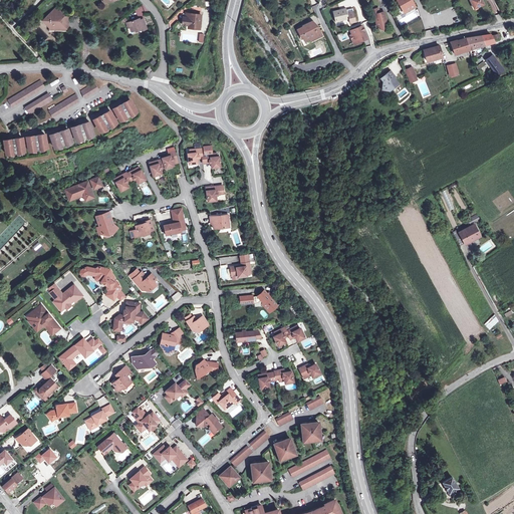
[(397,0),(402,7),(404,6),(406,10),(414,6),(411,0),(397,0)]
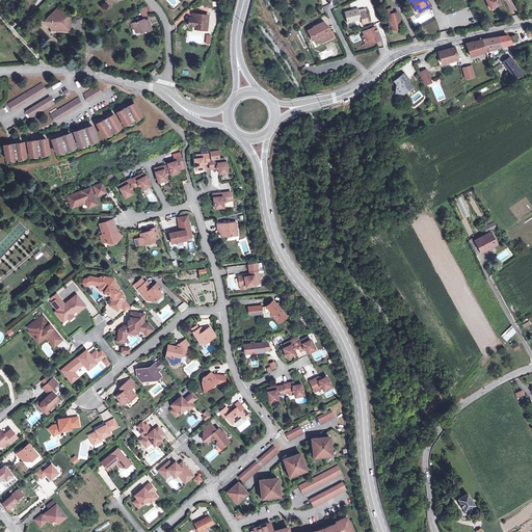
[(501,4),(499,0),(486,0),(491,8),(501,4)]
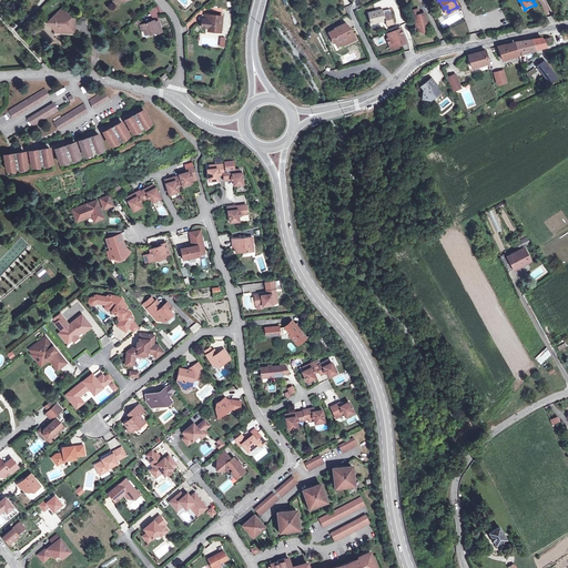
[(54,30),(54,32),(62,32),(73,33),(73,31),(73,30),(74,20),(72,18),(70,18),(69,17),(64,11),(61,8),(47,22),(54,30)]
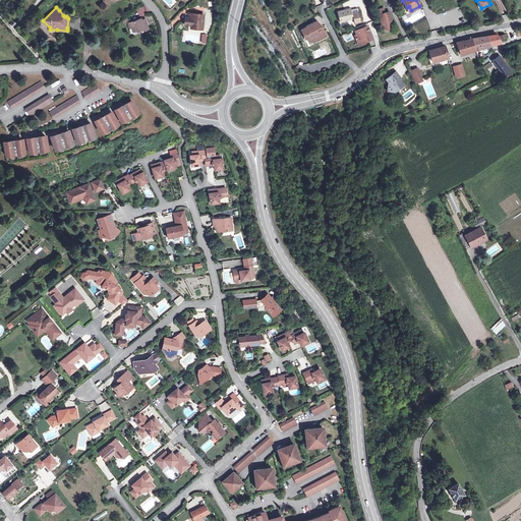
[(341,11),(337,11),(340,22),(353,19),(353,18),(356,17),(357,22),(360,21),(357,9),(351,10),(351,8),(341,11)]
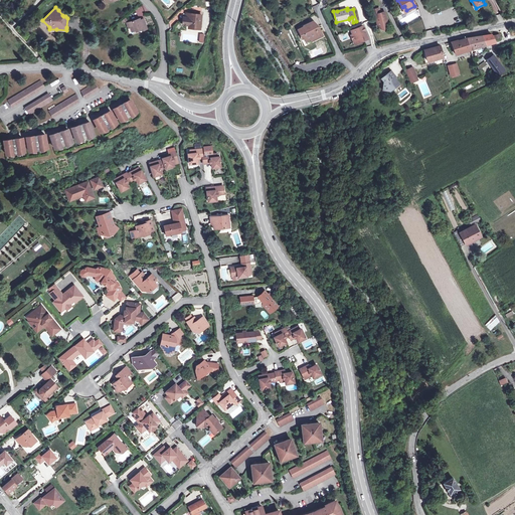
[(380,28),(383,28),(386,26),(387,23),(384,11),(380,12),(379,8),(371,10),(372,15),(374,14),(377,25),(380,28)]
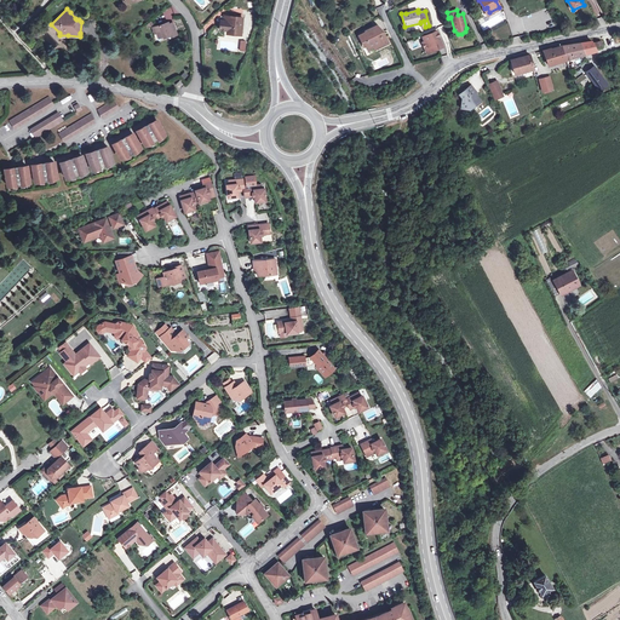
[(223,22),(228,22),(227,32),(235,33),(235,34),(240,34),(242,18),(224,16),(223,22)]
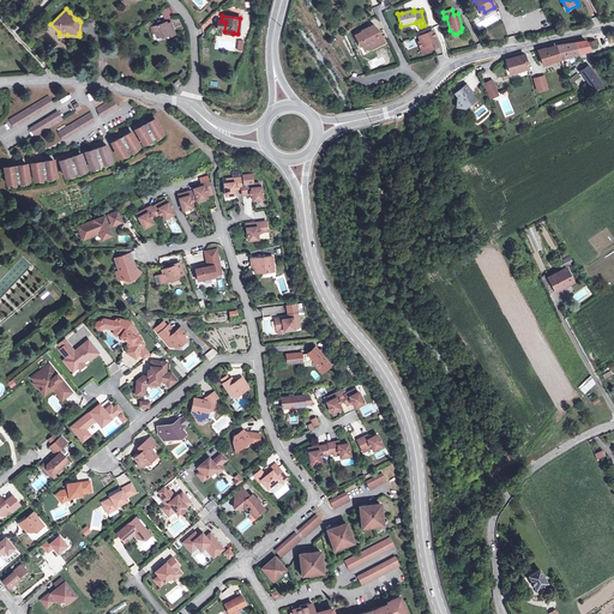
[(167,34),(168,36),(174,35),(170,23),(167,24),(166,22),(150,28),(152,34),(154,32),(157,32),(158,37),(160,36),(167,34)]
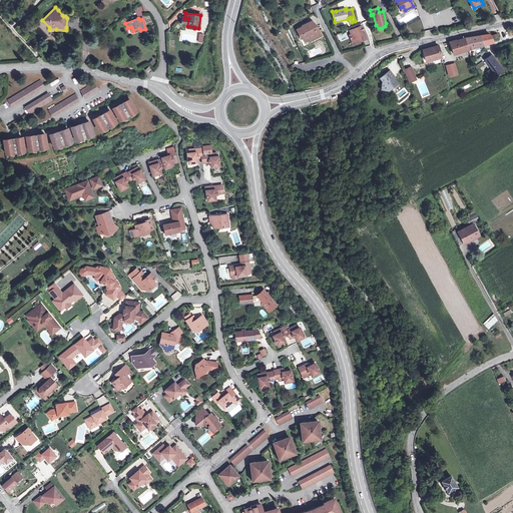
[(317,29),(318,29),(317,26),(315,27),(312,21),(303,25),(303,27),(297,29),(300,35),(299,35),(301,39),(303,38),(305,41),(310,38),(314,36),(315,38),(322,35),(319,31),(318,31),(317,29)]
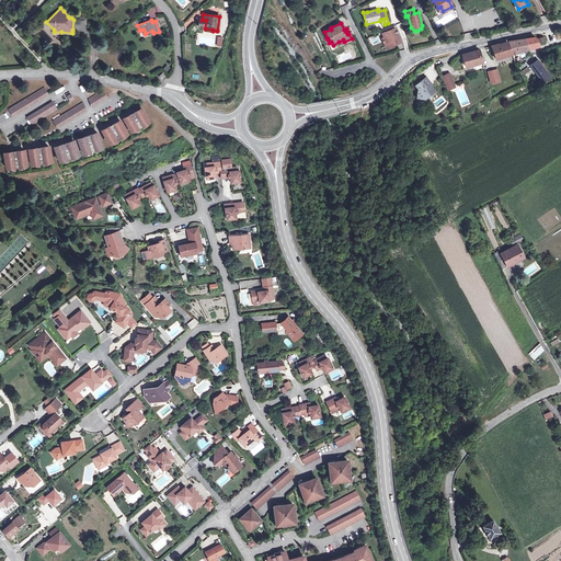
[(381,38),(384,44),(386,43),(390,45),(390,46),(400,42),(395,29),(381,34),(384,38),(381,38)]
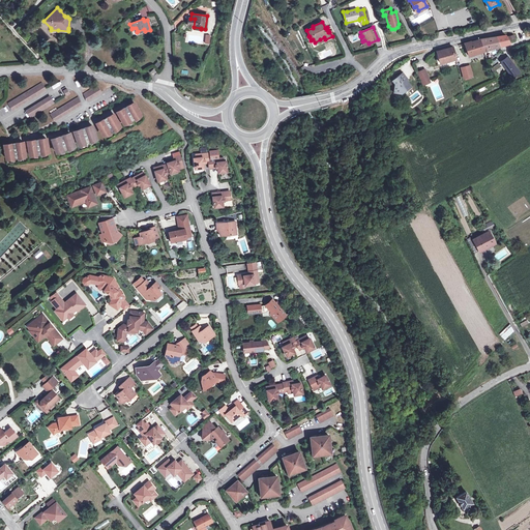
[(505,35),(496,37),(500,46),(506,45),(509,43),(505,35)]
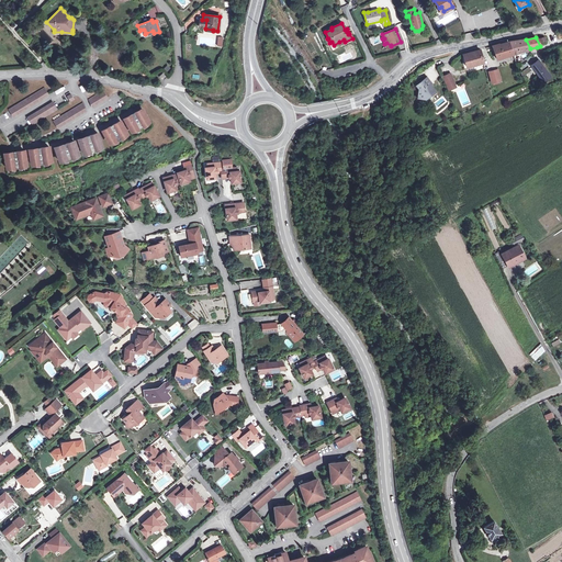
[(526,40),(508,42),(513,54),(530,48),(526,40)]
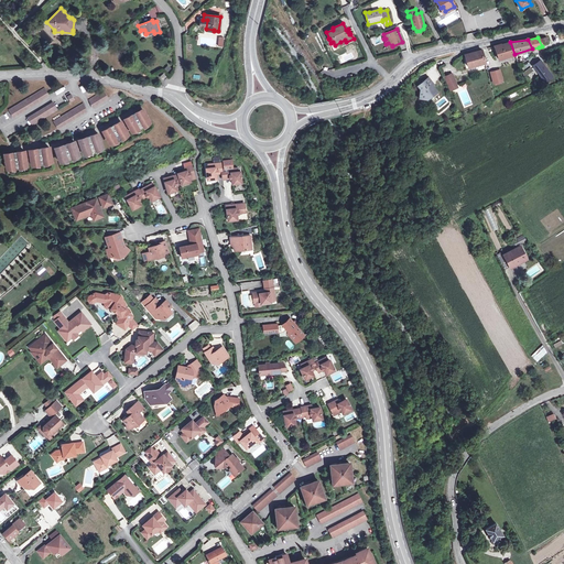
[(514,54),(510,42),(500,45),(500,44),(494,46),(498,60),(514,54)]
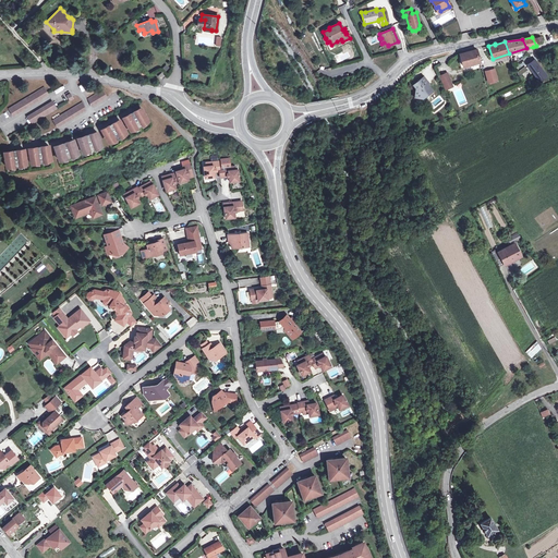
[(459,55),(462,65),(480,61),(476,49),(459,55)]
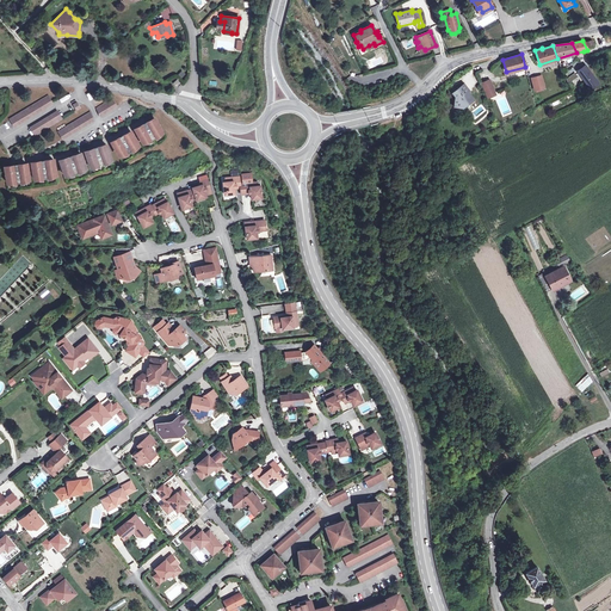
[(586,66),(579,72),(592,90),(600,82),(586,66)]
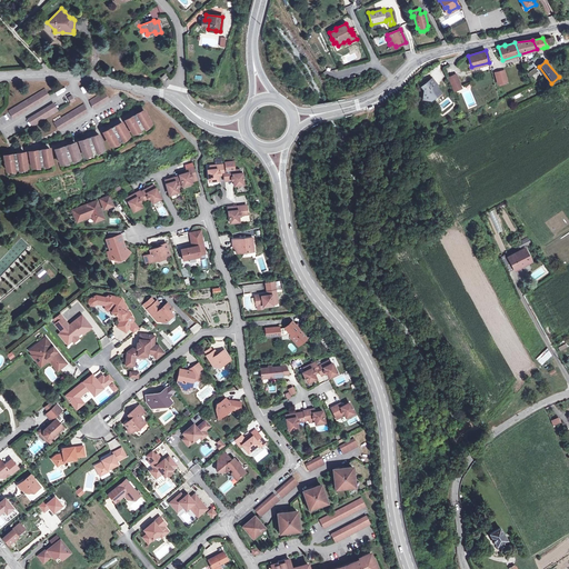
[(431,78),(421,86),(425,90),(423,91),(422,99),(430,100),(430,98),(433,96),(436,96),(440,92),(435,86),(437,85),(431,78)]
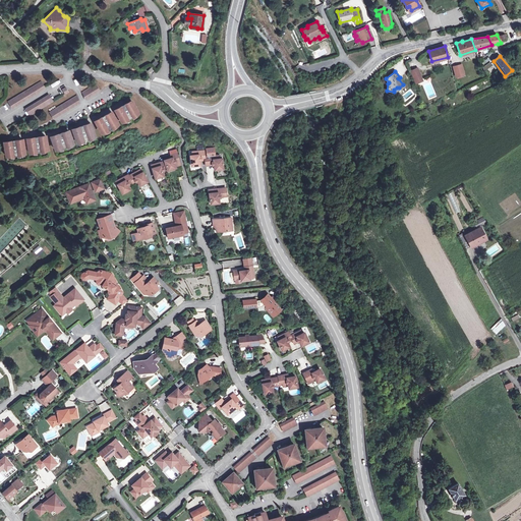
[(419,72),(412,75),(415,83),(422,81),(419,72)]
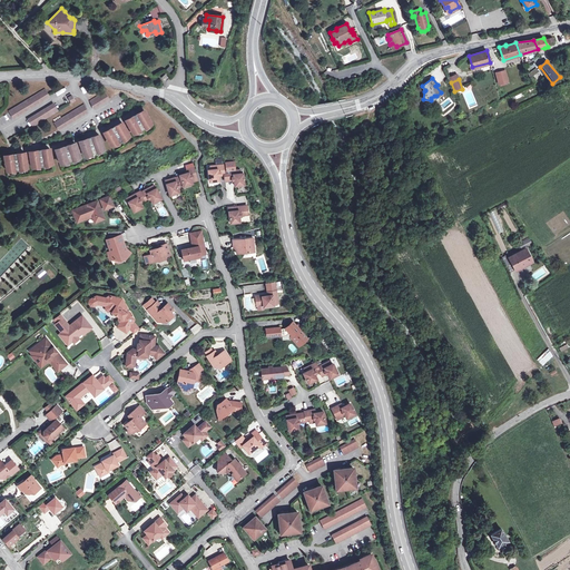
[(12,119),(48,96),(48,95),(43,89),(8,111),(12,119)]
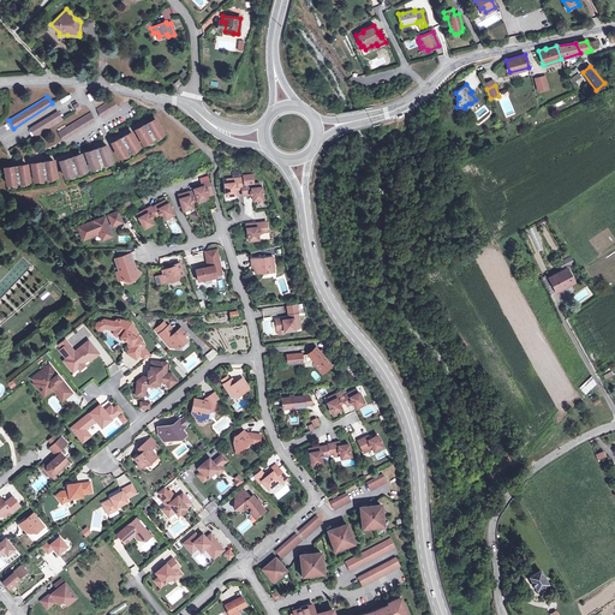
[(112,99),(95,109),(100,117),(117,106),(112,99)]
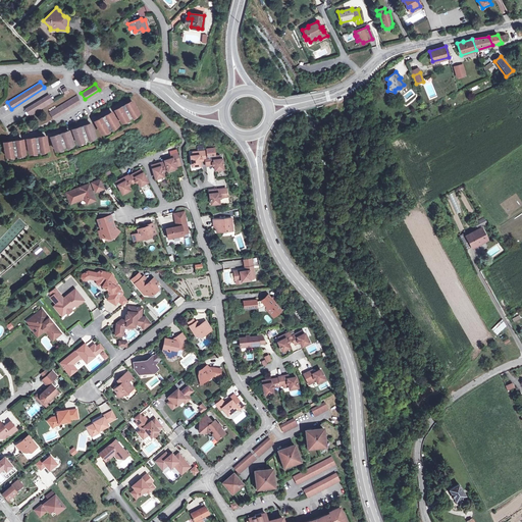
[(24,109),(30,116),(52,101),(48,95),(24,109)]
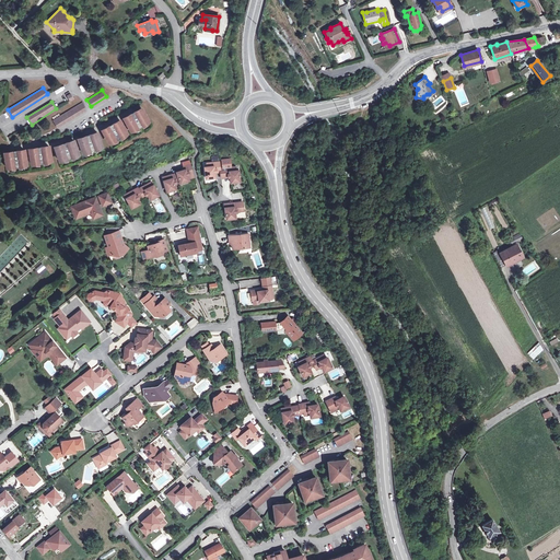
[(85,109),(81,103),(53,120),(57,127),(85,109)]
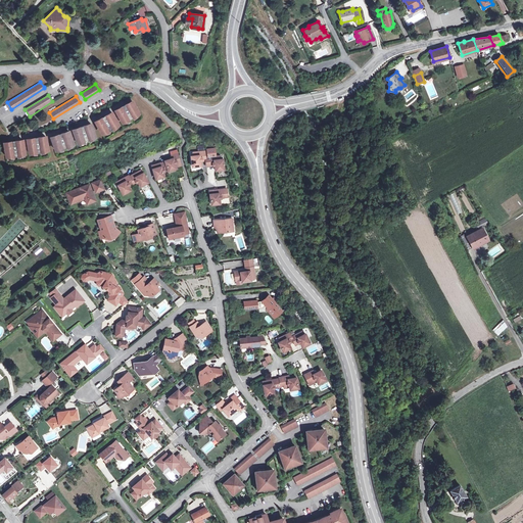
[(135,112),(136,113),(138,112),(131,100),(126,103),(125,103),(121,105),(122,106),(115,109),(119,115),(114,117),(111,111),(105,115),(104,115),(101,116),(101,117),(95,121),(102,133),(104,132),(104,131),(107,129),(108,130),(112,128),(111,126),(114,124),(115,126),(119,124),(116,122),(121,119),(122,122),(125,120),(124,119),(127,116),(128,117),(129,119),(133,116),(132,115),(132,114),(135,112)]
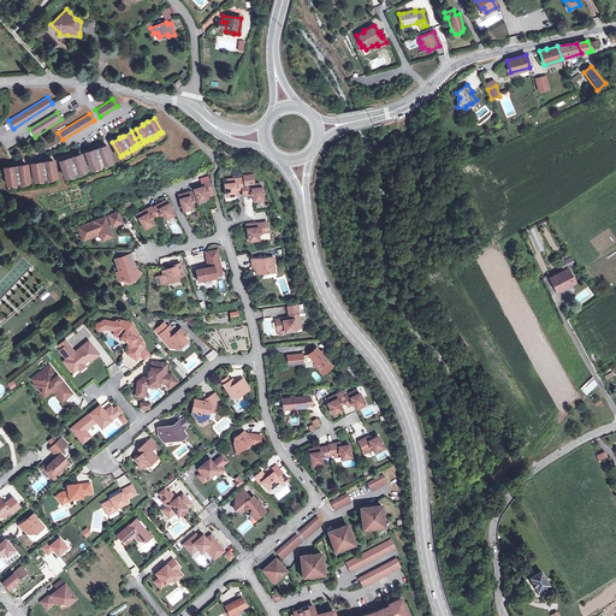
[(108,160),(108,161),(112,161),(107,146),(98,148),(94,149),(87,153),(89,160),(83,161),(81,154),(72,157),(67,158),(69,159),(60,161),(65,177),(69,176),(69,175),(72,172),(73,175),(78,173),(78,172),(78,171),(82,170),(83,171),(87,170),(86,166),(90,165),(92,167),(95,166),(95,165),(99,164),(100,165),(100,166),(104,165),(104,164),(104,161),(108,160)]
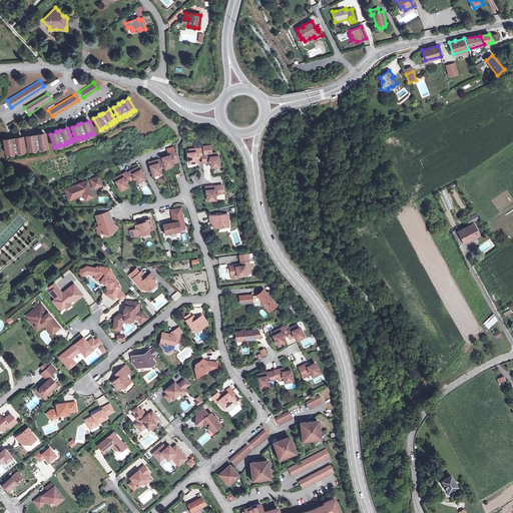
[(43,146),(44,148),(47,147),(44,133),(37,135),(37,134),(34,135),(26,136),(27,143),(23,144),(22,137),(14,139),(14,138),(4,140),(6,154),(10,153),(9,152),(13,151),(13,153),(17,152),(17,151),(21,150),(21,151),(24,151),(24,148),(28,147),(29,150),(32,150),(32,148),(35,148),(36,149),(36,150),(40,149),(40,148),(40,147),(43,146)]
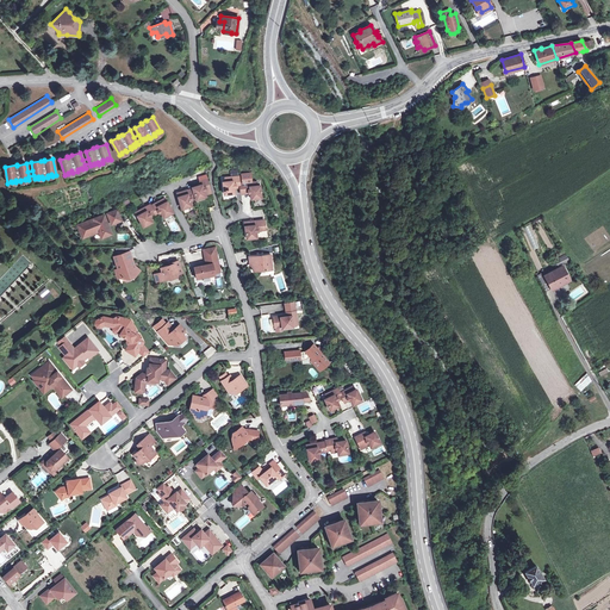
[(256,182),(240,184),(238,176),(225,178),(225,181),(223,182),(224,194),(235,193),(234,190),(234,188),(236,188),(236,187),(240,186),(241,188),(241,193),(248,192),(249,193),(250,193),(251,199),(261,198),(260,186),(257,186),(256,182)]
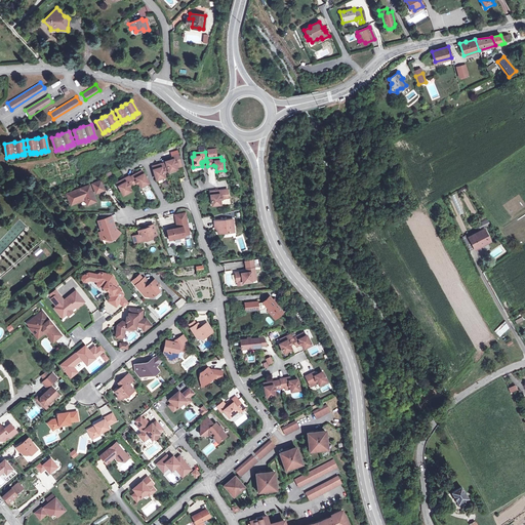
[(156,169),(155,165),(150,167),(154,180),(162,177),(161,172),(166,170),(166,172),(174,169),(174,168),(179,166),(175,155),(169,157),(170,160),(163,162),(163,163),(158,165),(159,168),(156,169)]
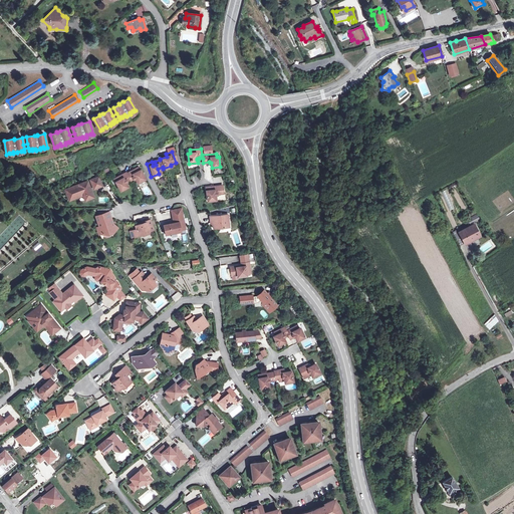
[(112,180),(118,192),(125,188),(123,183),(127,180),(129,181),(133,179),(136,184),(143,180),(137,168),(124,174),(124,173),(118,176),(120,179),(118,180),(116,177),(112,180)]
